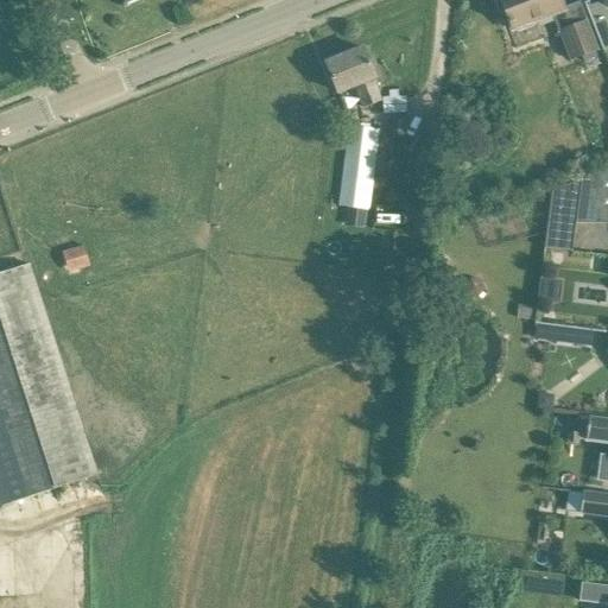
[(501,0),(508,19),(507,20),(508,25),(511,24),(513,29),(515,27),(517,31),(534,25),(532,20),(552,13),(570,62),(582,57),(587,70),(601,64),(597,56),(599,56),(596,51),(586,21),(570,27),(563,7),(559,0),(501,0)]
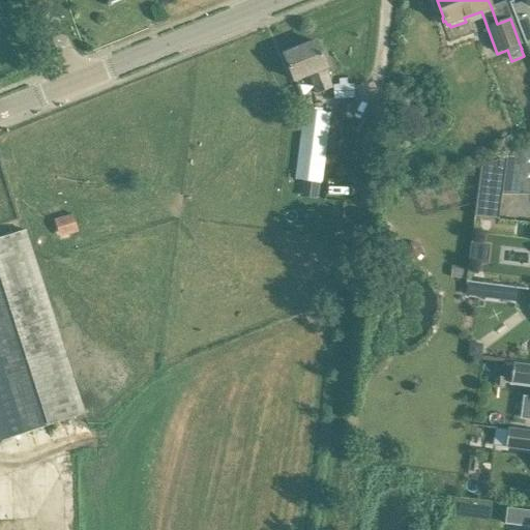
[(529,0),(513,0),(509,2),(526,43),(529,41),(529,0)]
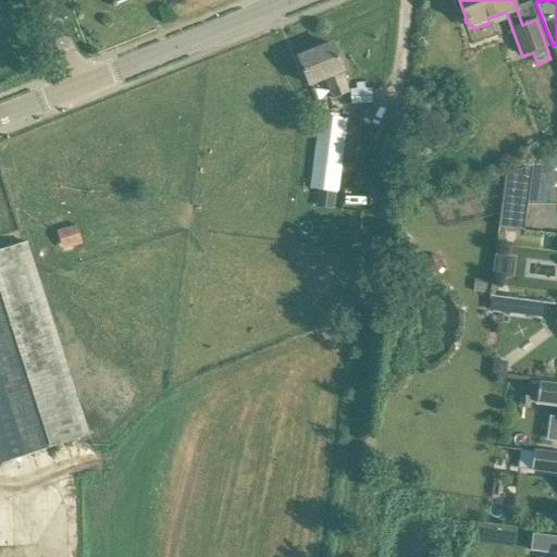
[(333,44),(299,57),(307,76),(310,84),(325,78),(334,100),(349,94),(341,72),(344,71),(333,44)]
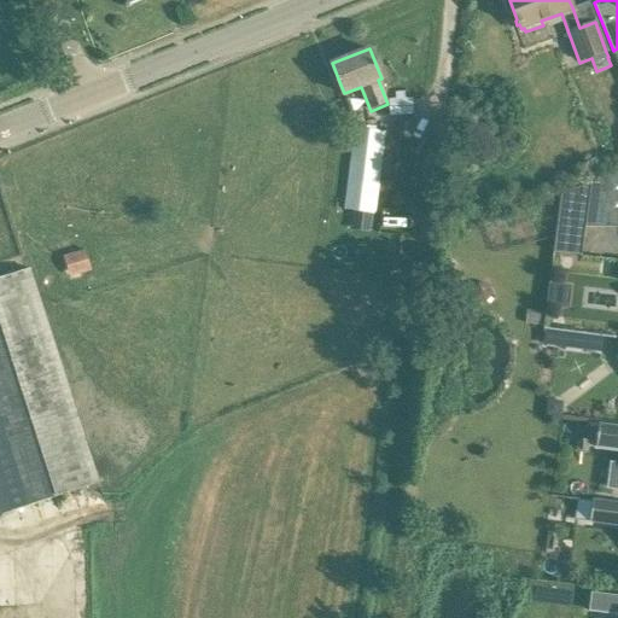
[(395,98),(389,98),(390,114),(413,114),(413,98),(406,98),(404,91),(395,92),(395,98)]
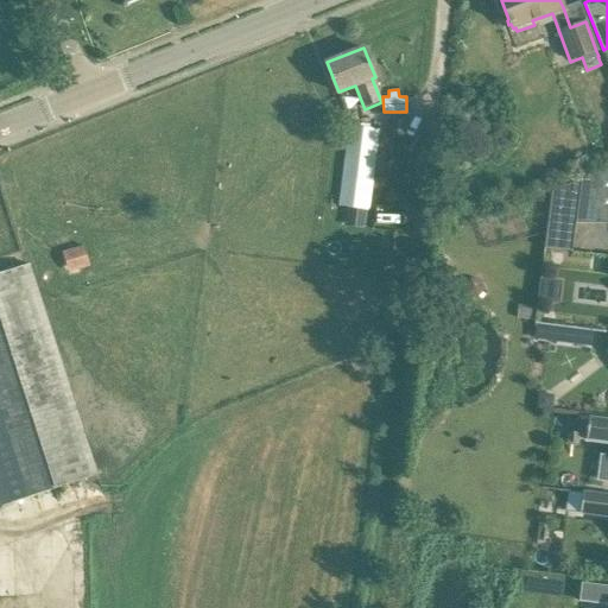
[(391,119),(390,134),(405,135),(406,120),(391,119)]
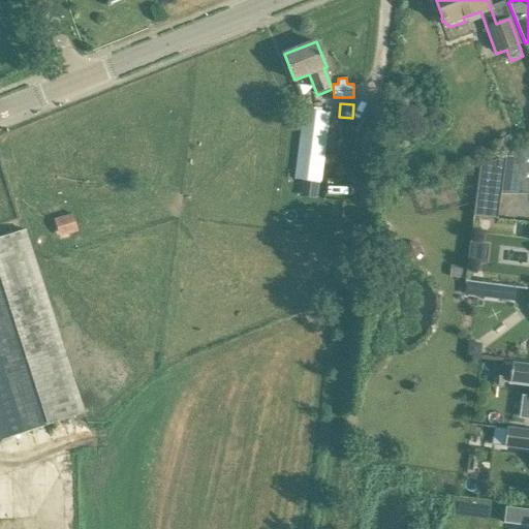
[(304,110),(296,179),(304,180),(319,182),(329,112),(304,110)]
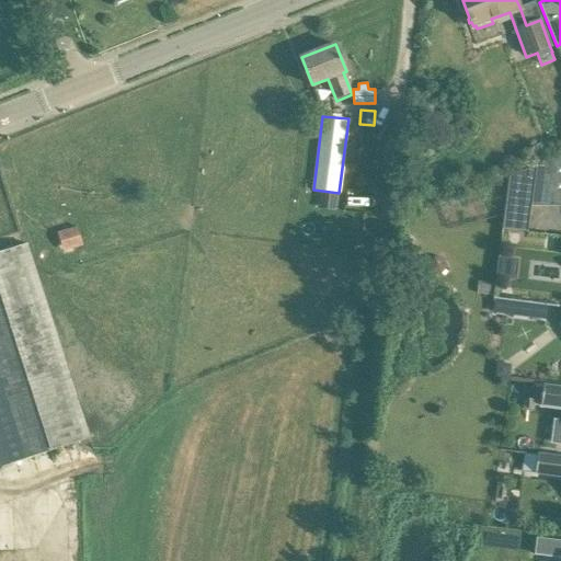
[(560,156),(551,159),(551,205),(560,205),(560,156)]
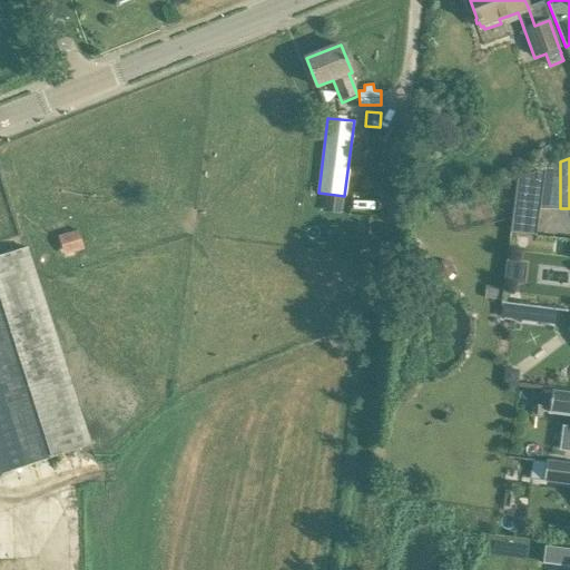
[(540,208),(560,208),(560,161),(546,167),(540,208)]
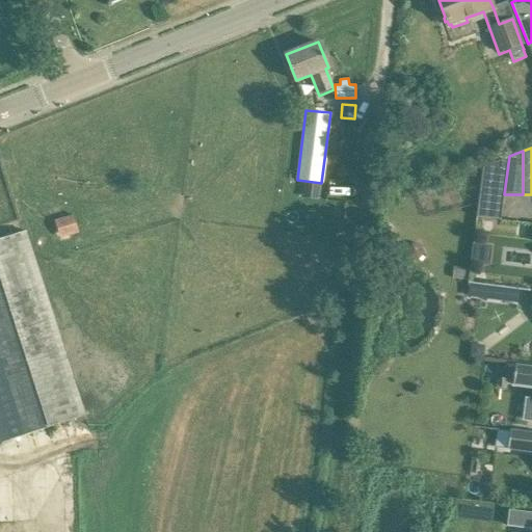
[(483,165),(476,216),(501,219),(504,194),(509,156),(483,165)]
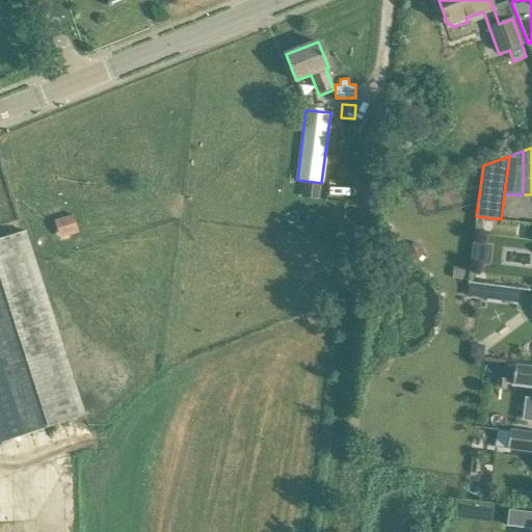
[(57,238),(75,233),(70,215),(52,221),(57,238)]
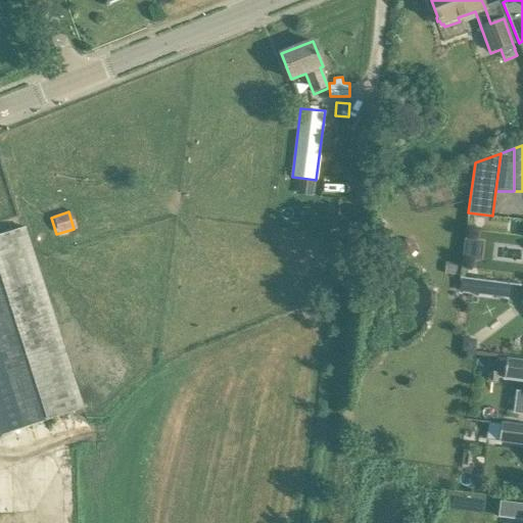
[(0,435),(91,407),(31,225),(0,234),(0,435)]
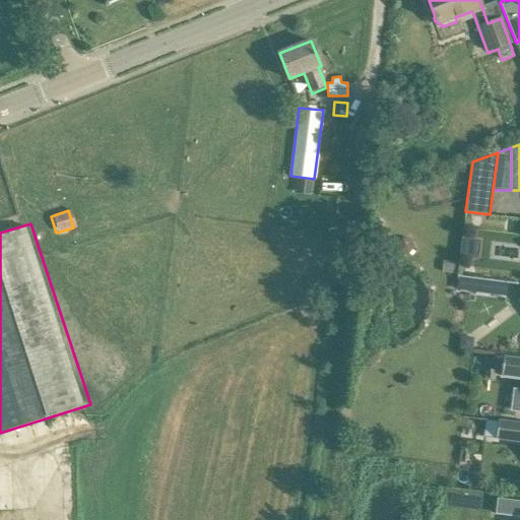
[(475,257),(475,235),(461,235),(461,257),(475,257)]
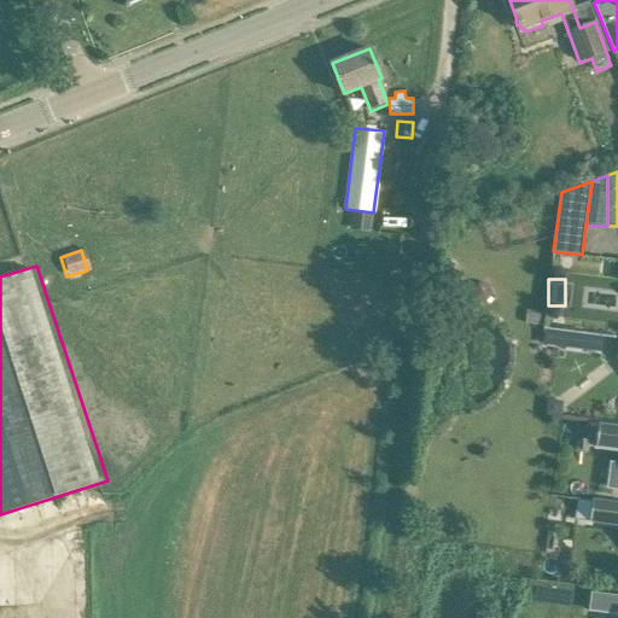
[(546,328),(543,344),(601,351),(604,337),(546,328)]
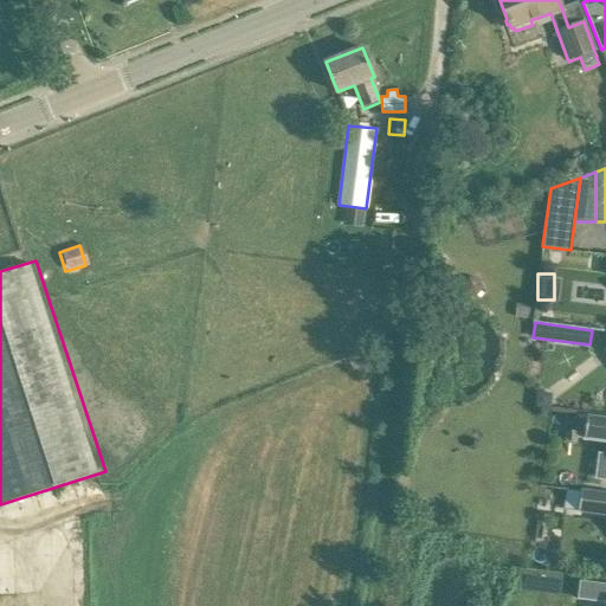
[(552,393),(536,392),(535,407),(550,410),(552,393)]
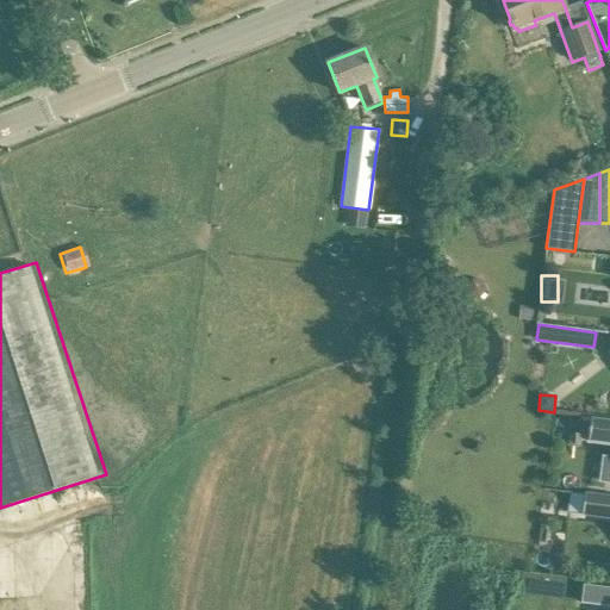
[(609,443),(609,419),(591,417),(587,441),(609,443)]
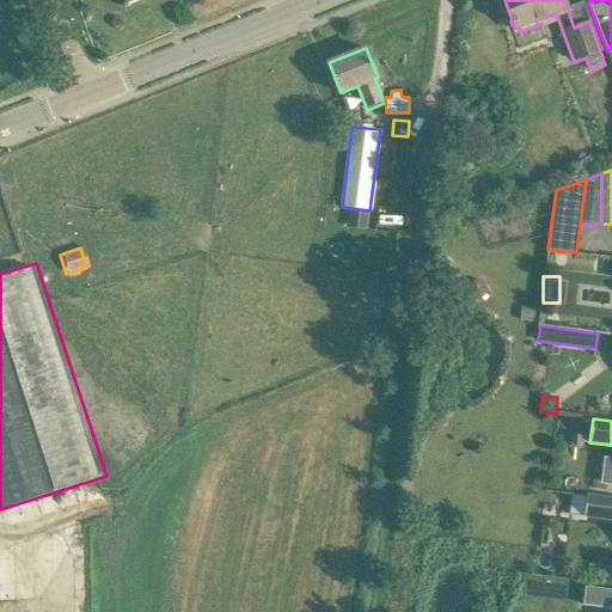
[(611,519),(611,497),(587,495),(583,515),(611,519)]
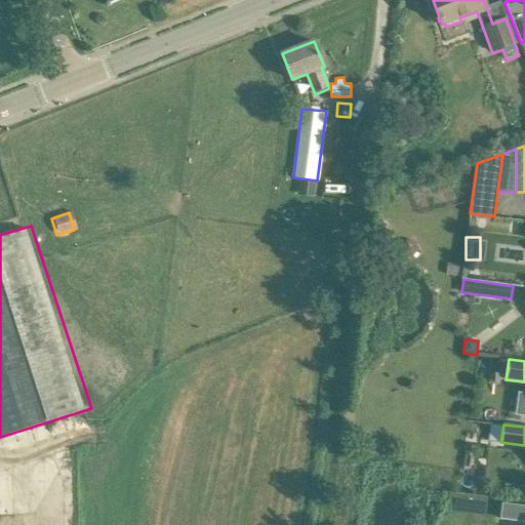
[(524,524),(524,506),(502,502),(500,518),(524,521),(523,524),(524,524)]
